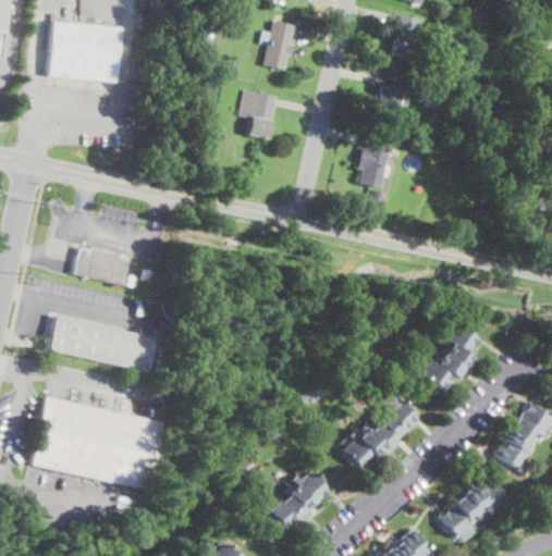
[(10,0),(4,58),(1,58),(0,58),(0,0),(10,0)]
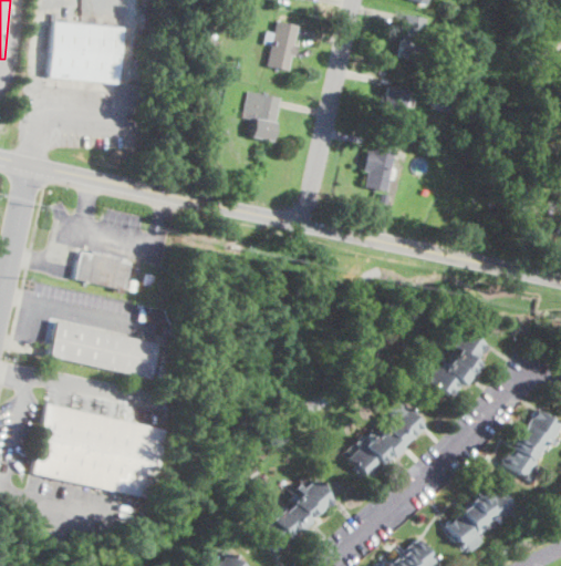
[(424,42),(419,62),(398,58),(408,16),(424,19),(428,20),(426,32),(424,42)]
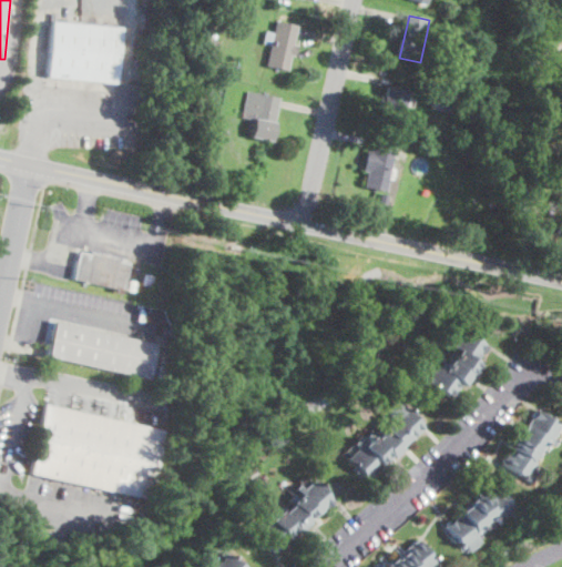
[(125,28),(120,84),(118,84),(50,78),(50,77),(54,21),(73,23),(125,28)]
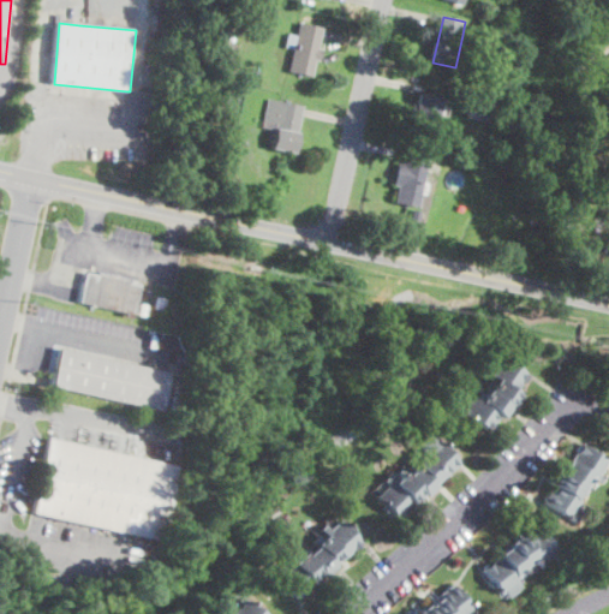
[(499,25),(496,41),(485,40),(488,23),(499,25)]
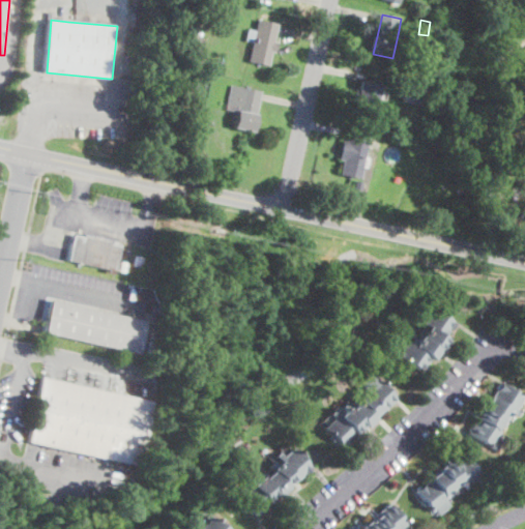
[(281,26),(280,32),(276,42),(281,43),(280,48),(279,50),(279,54),(274,53),(271,66),(253,62),(257,43),(250,41),(252,30),(259,32),(262,21),(263,21),(281,25),(281,26)]
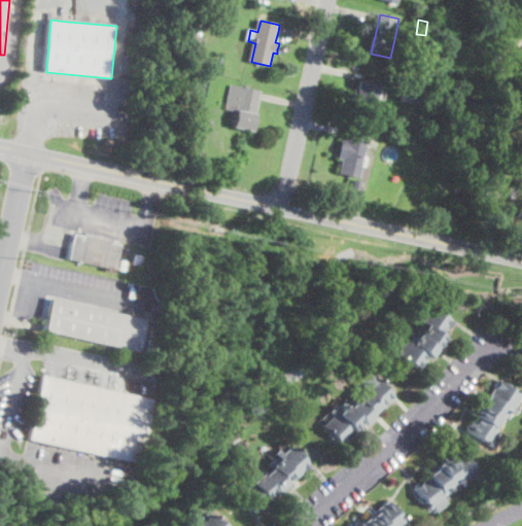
[(206,37),(204,56),(194,55),(195,50),(190,49),(192,39),(197,39),(197,36),(206,37)]
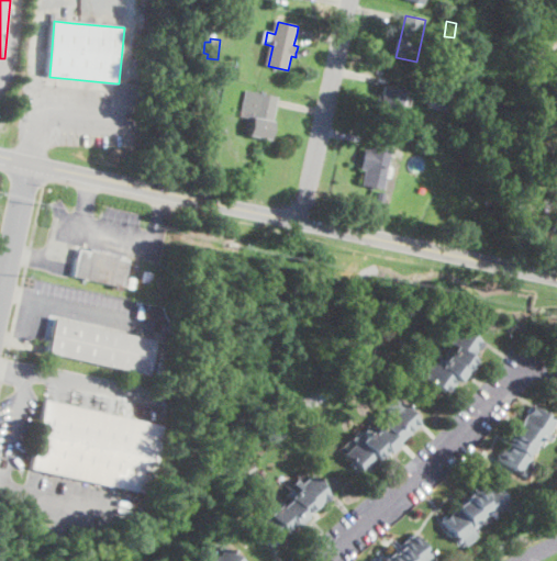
[(408,91),(405,98),(404,105),(400,125),(399,124),(379,120),(381,109),(378,108),(381,97),(383,97),(385,96),(385,93),(386,87),(407,91),(408,91)]
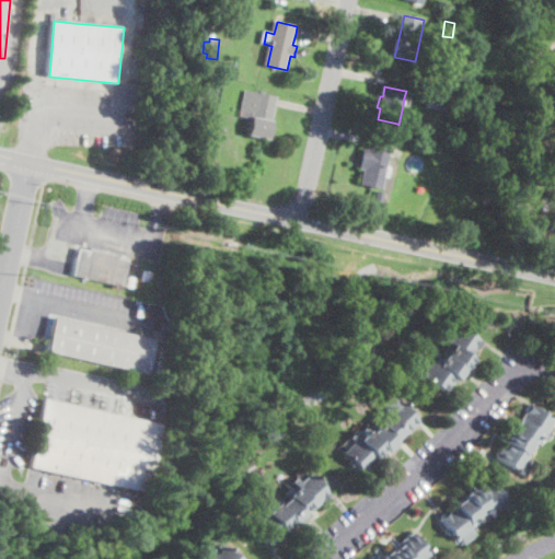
[(277,105),(270,140),(268,140),(251,137),(255,116),(255,113),(249,112),(244,111),(249,92),(261,94),(279,97),(279,100),(277,105)]
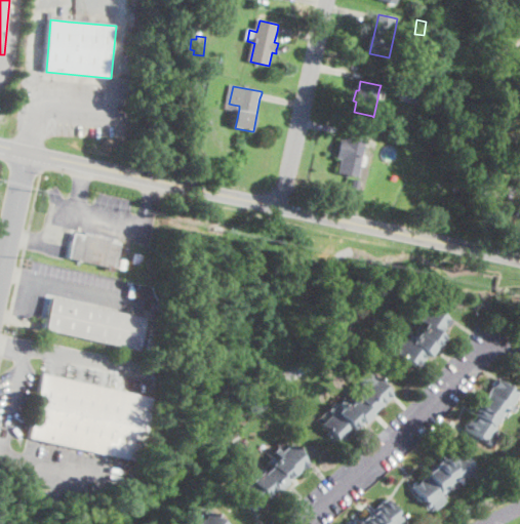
[(193,116),(193,123),(185,122),(186,115),(193,116)]
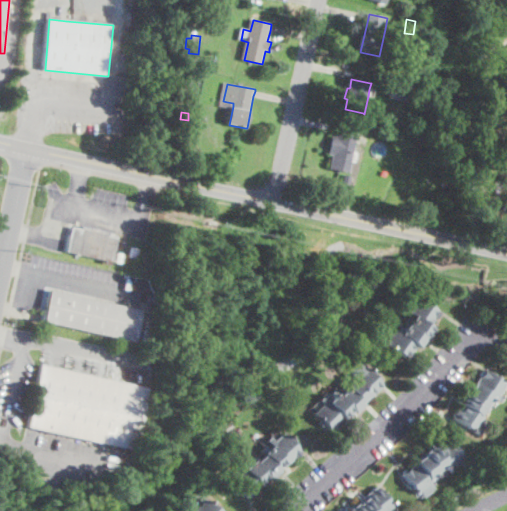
[(461,125),(458,132),(452,129),(455,122),(461,125)]
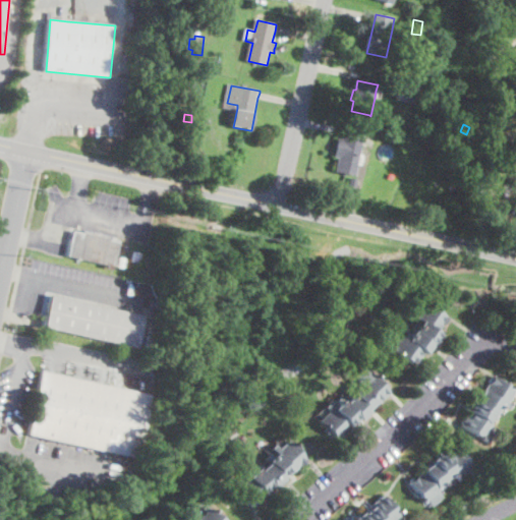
[(365,132),(364,141),(362,150),(361,153),(359,164),(357,173),(357,176),(337,172),(340,159),(336,158),(336,155),(337,152),(340,138),(343,139),(344,134),(345,128),(346,126),(366,130),(365,132)]
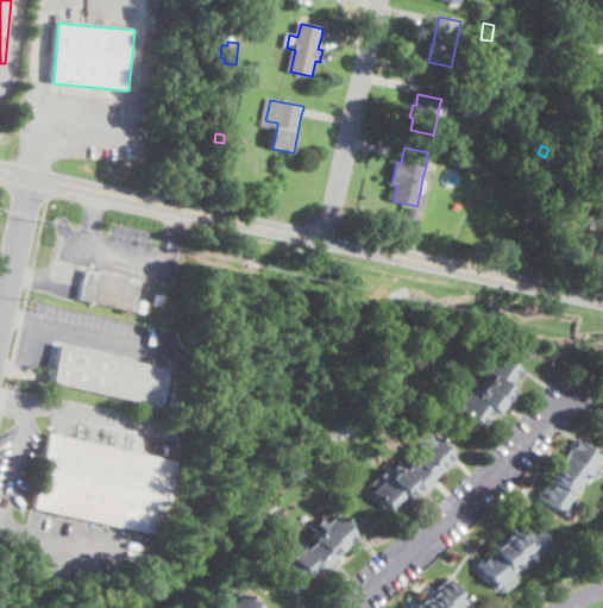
[(602,161),(602,171),(592,170),(592,161),(602,161)]
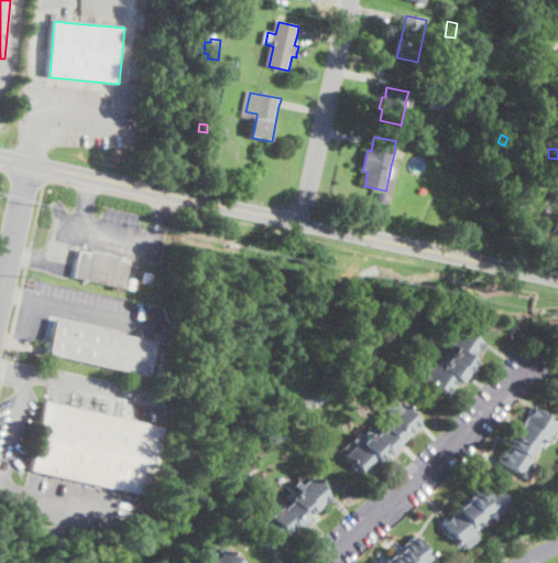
[(389,193),(386,203),(379,201),(382,191),(389,193)]
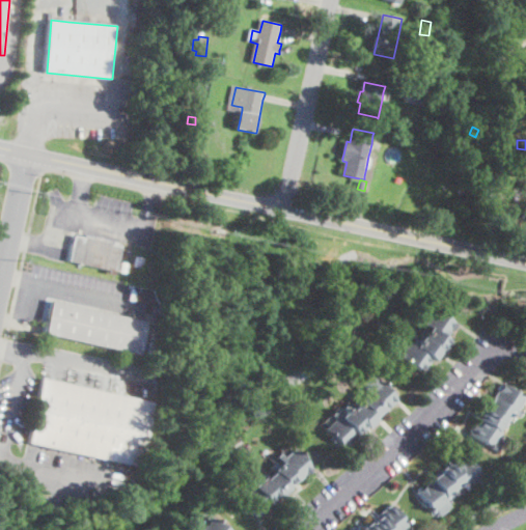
[(86,235),(116,242),(115,245),(125,246),(121,259),(118,272),(72,261),(72,260),(77,235),(85,238),(86,235)]
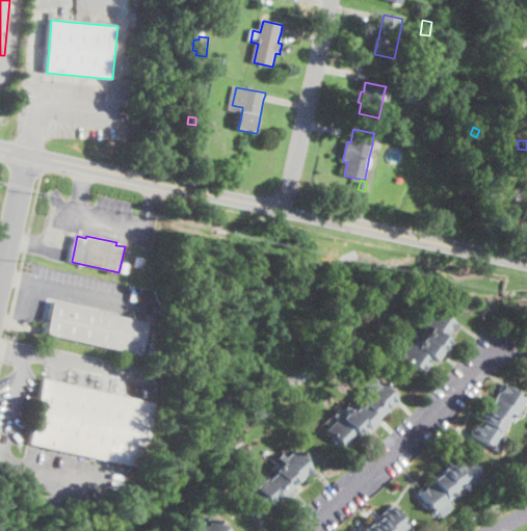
[(148,259),(146,269),(137,267),(140,257),(148,259)]
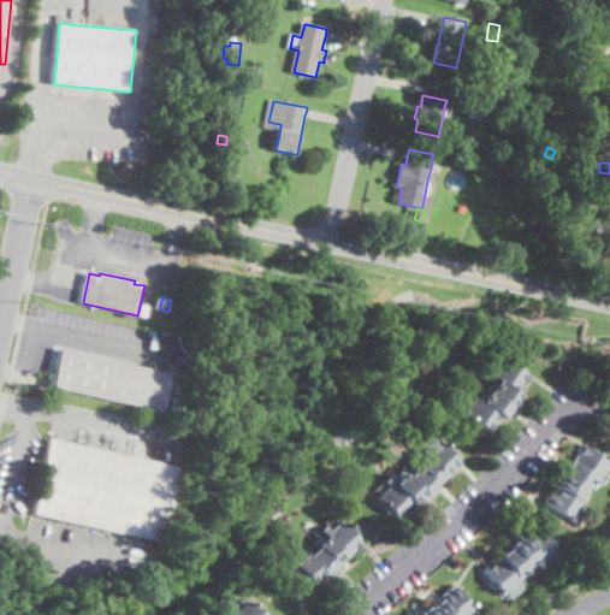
[(154,307),(152,319),(142,317),(146,305),(154,307)]
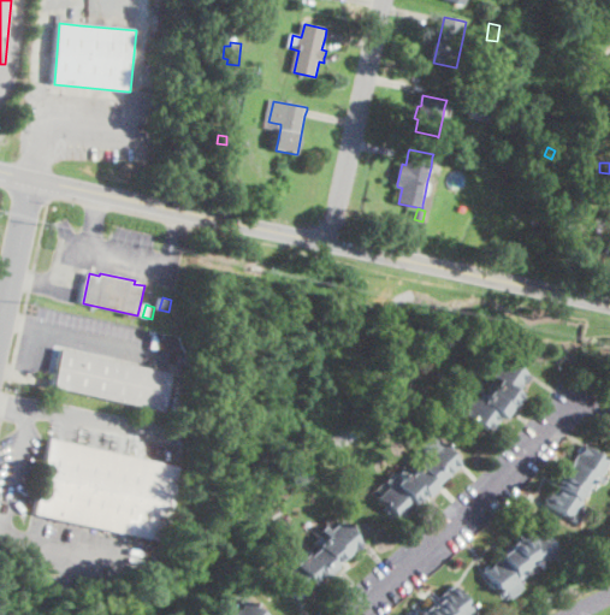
[(173,374),(165,412),(55,388),(53,388),(55,379),(55,378),(57,374),(61,349),(173,373),(173,374)]
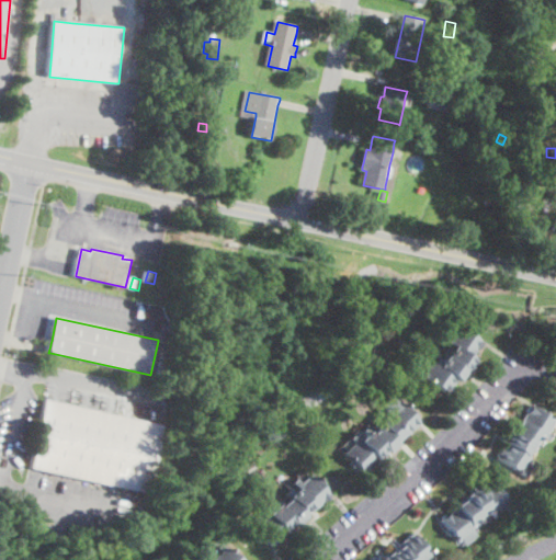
[(462,326),(467,329),(468,327),(472,329),(469,331),(472,333),(475,329),(479,332),(476,335),(483,340),(487,343),(476,358),(479,362),(472,373),(469,372),(463,383),(461,381),(451,396),(441,389),(434,384),(422,375),(424,372),(429,375),(431,372),(432,369),(431,368),(435,363),(442,367),(450,357),(451,357),(457,349),(446,340),(449,335),(453,339),(462,327),(462,326)]
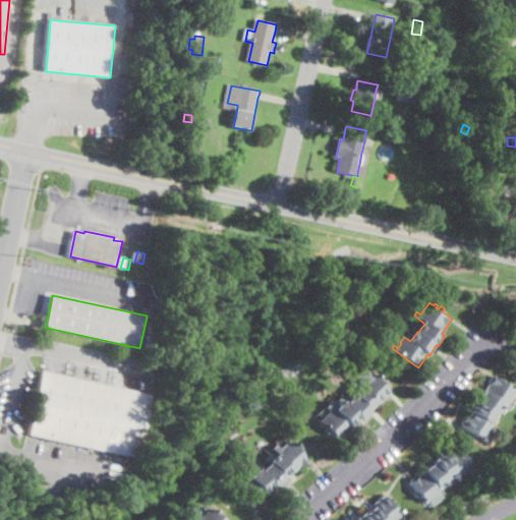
[(159,336),(157,348),(147,346),(149,335),(159,336)]
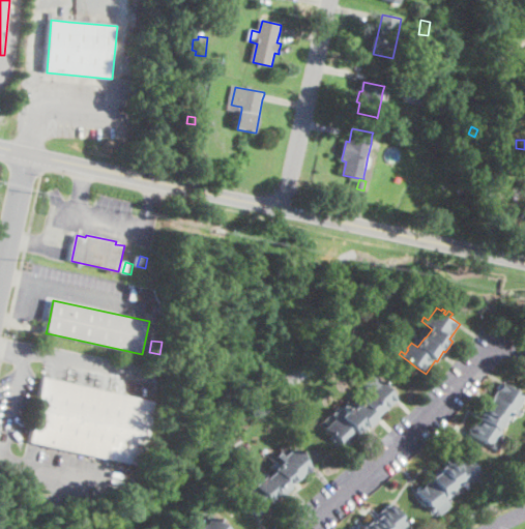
[(372,375),(375,378),(377,376),(386,386),(389,383),(395,387),(391,390),(397,397),(401,401),(388,412),(386,410),(382,414),(378,417),(377,418),(379,421),(374,425),(371,429),(371,430),(369,428),(366,431),(347,448),(343,444),(341,441),(338,443),(333,439),(337,436),(329,428),(331,425),(339,419),(334,415),(339,412),(343,416),(352,408),(355,410),(362,403),(357,398),(366,389),(361,384),(372,375)]
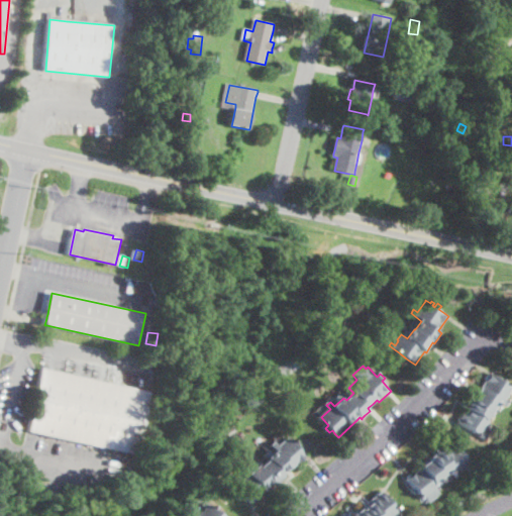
[(136,453),(136,454),(103,447),(45,434),(31,431),(30,431),(43,369),(45,369),(148,392),(150,392),(136,453)]
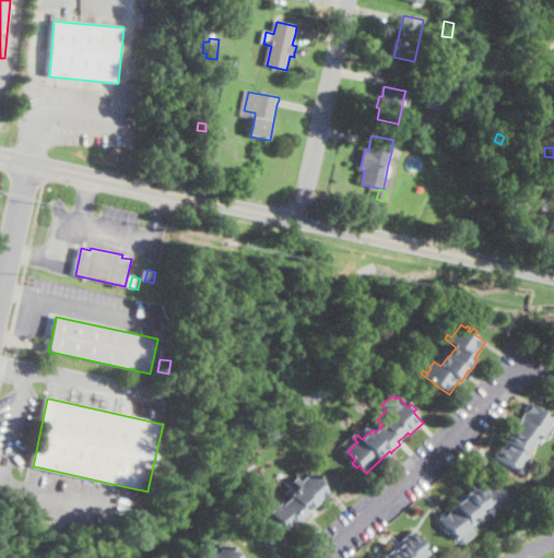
[(553,425),(549,432),(552,436),(550,439),(544,436),(543,439),(539,436),(534,442),(531,447),(527,454),(531,456),(532,458),(531,459),(525,469),(529,472),(526,475),(514,467),(510,466),(502,460),(496,456),(507,440),(508,438),(517,425),(518,422),(520,419),(522,420),(532,404),(533,404),(553,416),(553,425)]
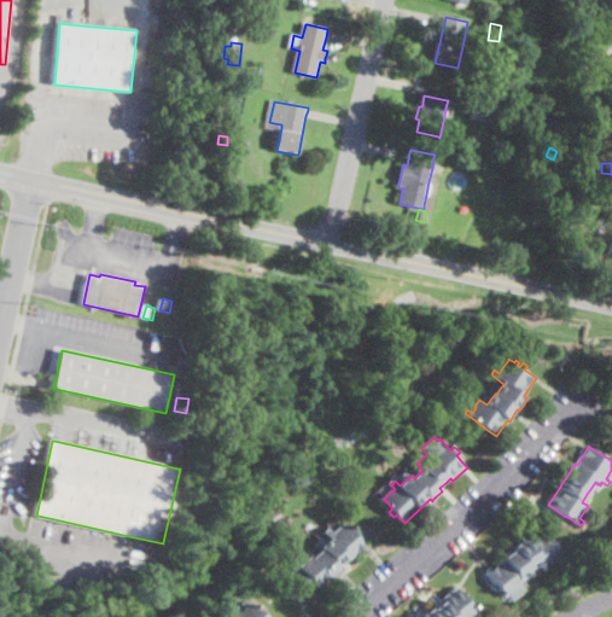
[(348,524),(354,531),(357,528),(362,533),(361,534),(359,536),(363,542),(366,546),(367,547),(350,560),(350,562),(349,559),(345,562),(339,568),(342,570),(339,571),(336,575),(330,581),(327,578),(322,583),(318,587),(320,589),(306,603),(304,601),(296,591),(280,572),(283,571),(283,570),(287,576),(298,566),(331,539),(325,533),(330,528),(331,529),(336,535),(347,524),(348,524)]
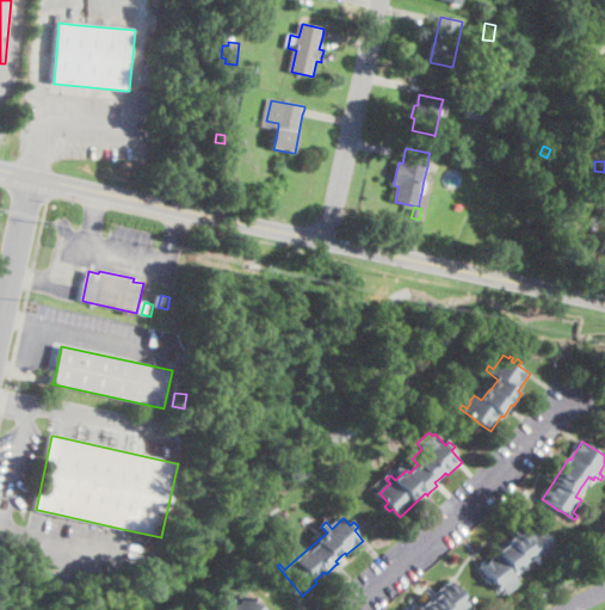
[(539,527),(560,555),(559,556),(555,559),(553,555),(548,559),(548,560),(543,564),(542,564),(542,562),(537,556),(514,573),(519,579),(523,584),(522,584),(518,587),(514,583),(507,589),(501,592),(492,578),(483,566),(491,561),(500,555),(498,552),(510,543),(508,541),(517,535),(520,533),(522,535),(523,536),(537,527),(538,525),(539,527)]
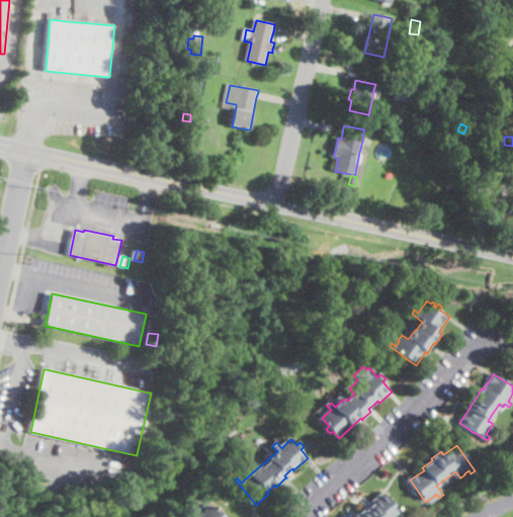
[(393,504),(404,516),(355,516),(362,511),(363,512),(371,505),(370,503),(383,493),(386,495),(393,504)]
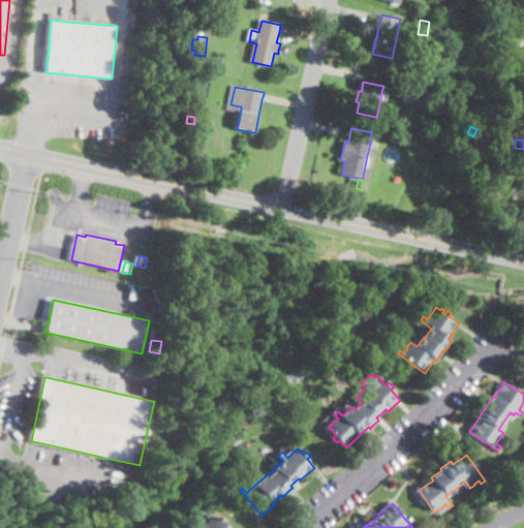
[(221,522),(229,527),(205,527),(208,524),(208,525),(211,521),(207,518),(208,517),(210,514),(221,522)]
